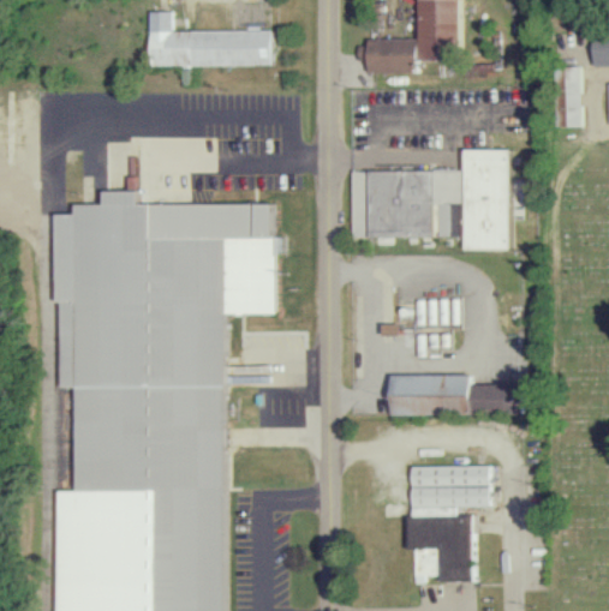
[(459,64),(459,1),(416,1),(416,41),(365,41),(365,75),(416,75),(416,64),(459,64)]
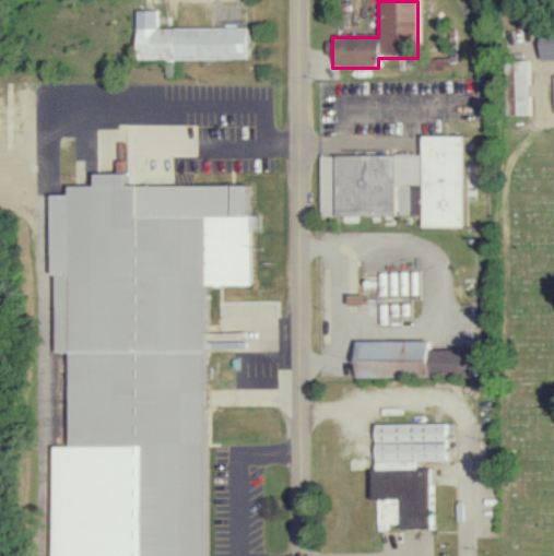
[(155,30),(155,12),(134,12),(134,62),(163,61),(163,79),(173,79),(173,62),(246,61),(246,28),(155,30)]
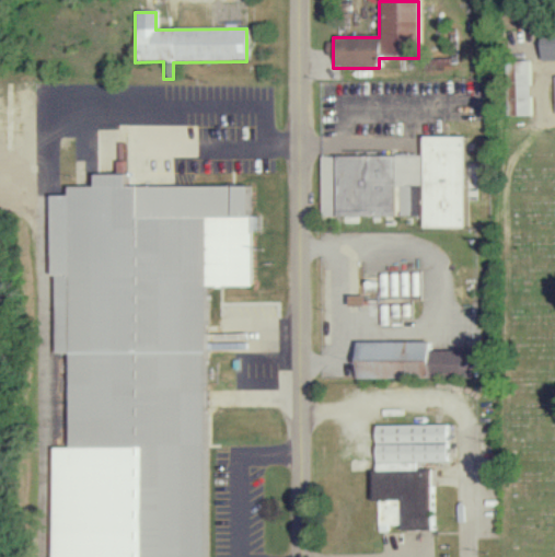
[(539,61),(554,60),(554,30),(539,30),(539,61)]
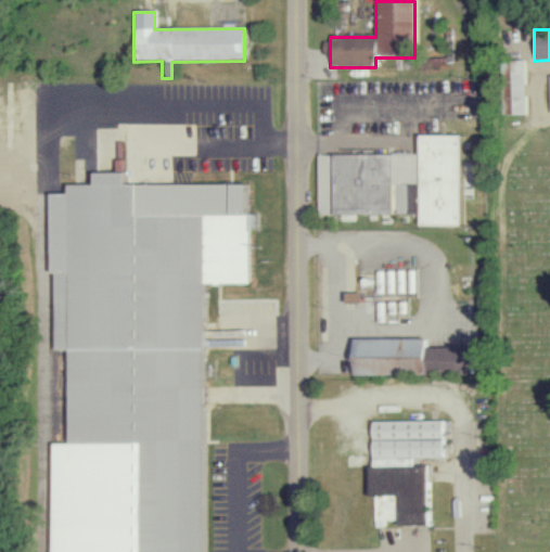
[(496,60),(496,115),(521,115),(521,60),(496,60)]
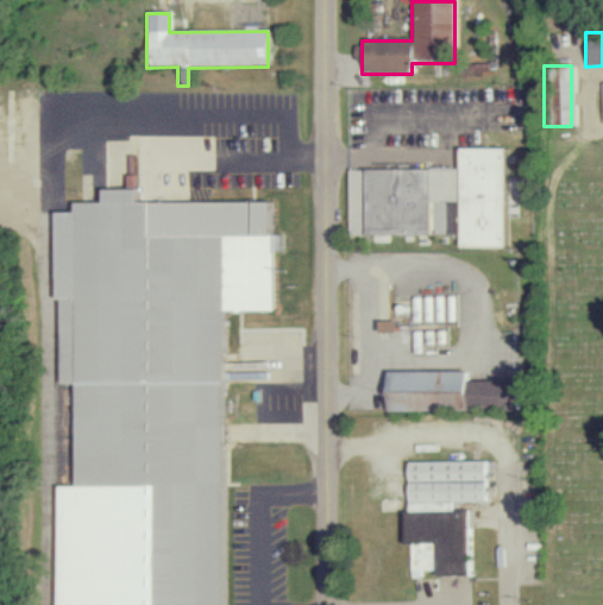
[(344,172),(344,237),(446,235),(446,202),(459,202),(460,247),(503,247),(503,151),(459,151),(459,172),(344,172)]
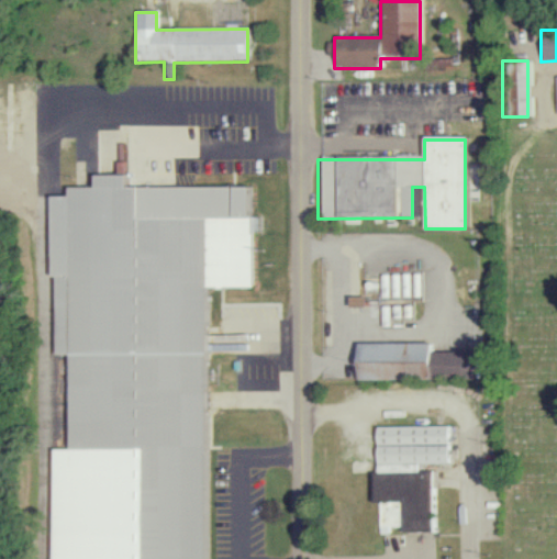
[(205,558),(205,287),(249,287),(249,187),(124,187),(124,175),(92,175),(92,187),(67,187),(67,197),(47,197),(47,279),(51,279),(51,355),(67,355),(67,451),(51,451),(51,558),(205,558)]
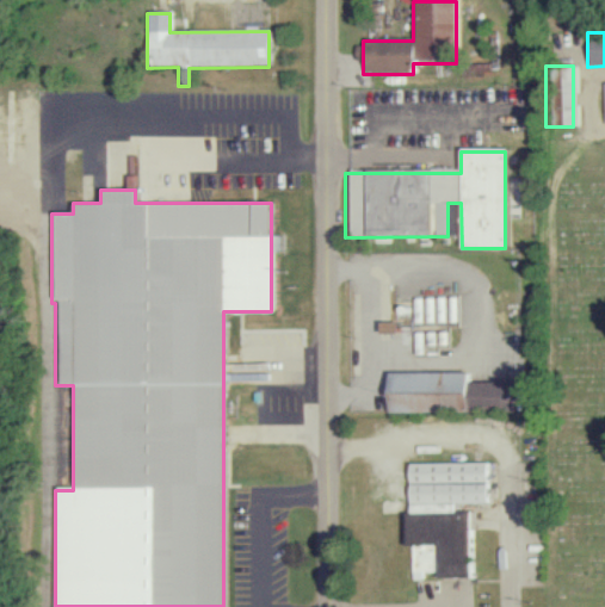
[(389,413),(518,413),(518,383),(468,383),(468,373),(389,373),(389,413)]
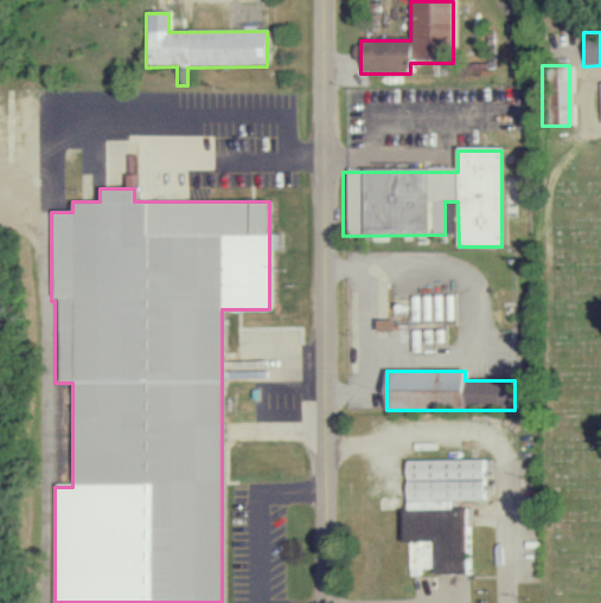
[(481,460),(402,460),(401,544),(406,544),(406,571),(433,571),(433,576),(467,576),(467,510),(449,510),(449,502),(481,502),(481,460)]
